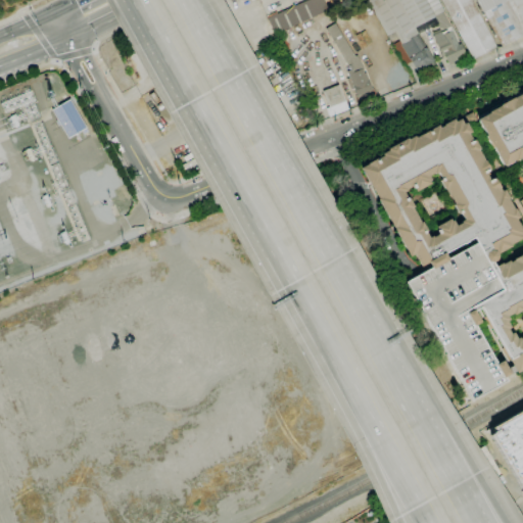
[(267,17),(303,0),(323,0),(327,9),(274,34),(267,17)]
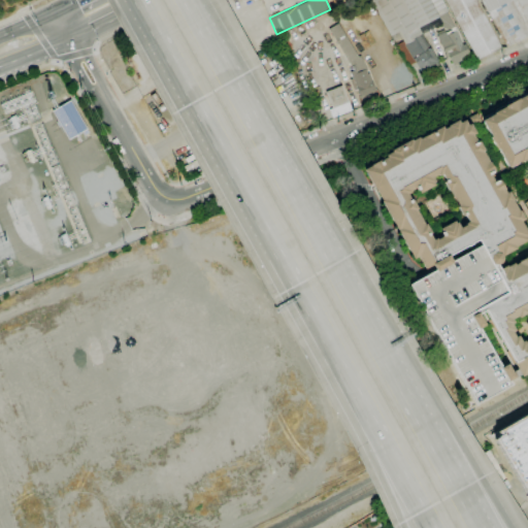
[(404,44),(400,37),(392,41),(370,0),(428,0),(437,15),(437,17),(419,27),(423,33),(421,34),(413,38),(413,39),(404,44)]
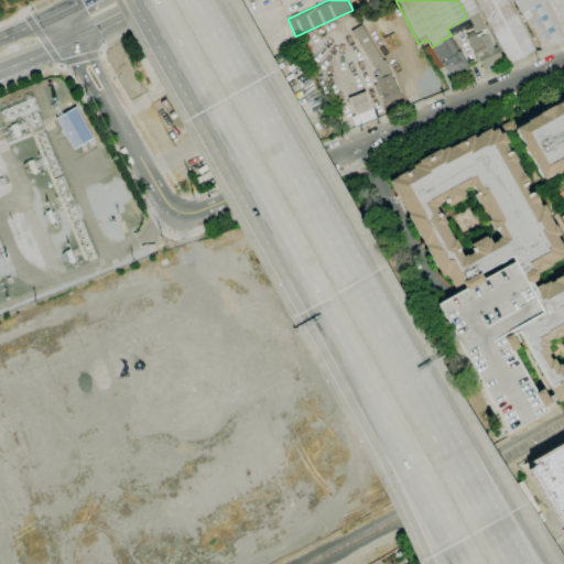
[(472,0),(478,11),(467,17),(457,0),(472,0)]
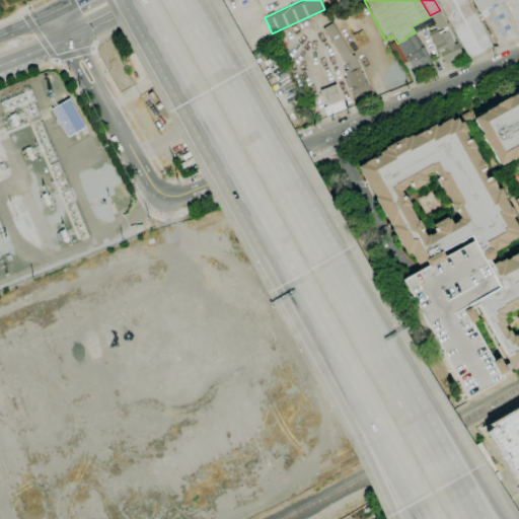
[(518,0),(437,0),(468,60),(518,32),(518,0)]
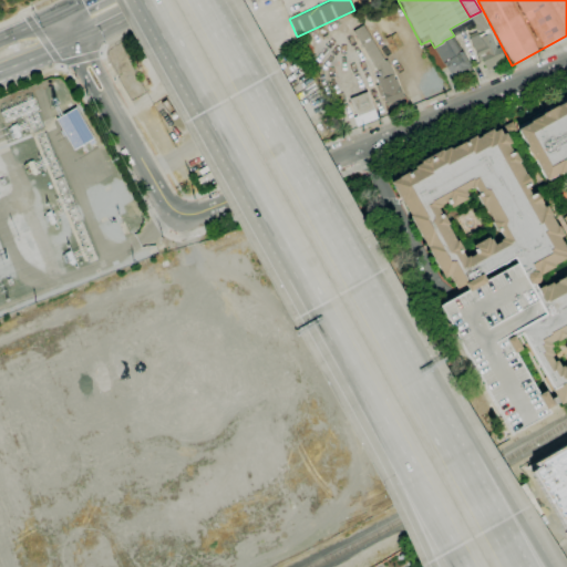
[(352,30),(362,24),(383,60),(385,60),(393,74),(392,75),(392,74),(380,79),(379,74),(352,30)]
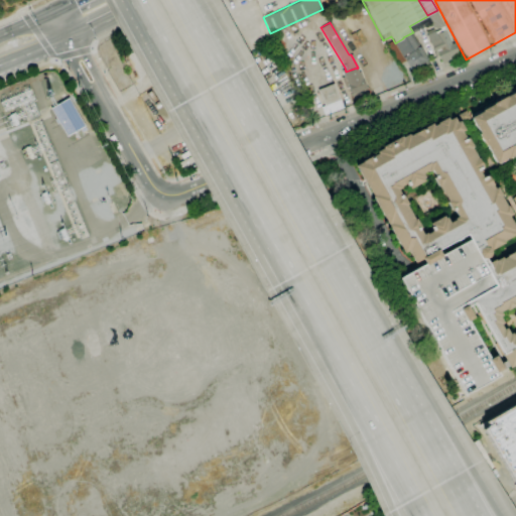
[(425,34),(434,30),(435,31),(440,29),(441,31),(445,30),(450,43),(454,41),(460,55),(441,63),(435,50),(433,51),(425,34)]
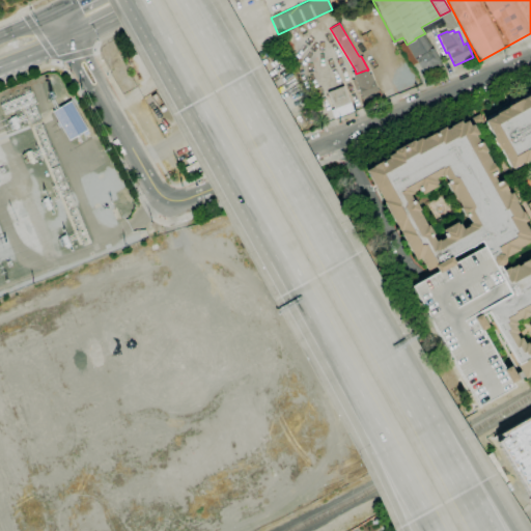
[(406,45),(407,45),(415,39),(415,38),(423,34),(431,48),(414,58),(415,59),(414,59),(406,45)]
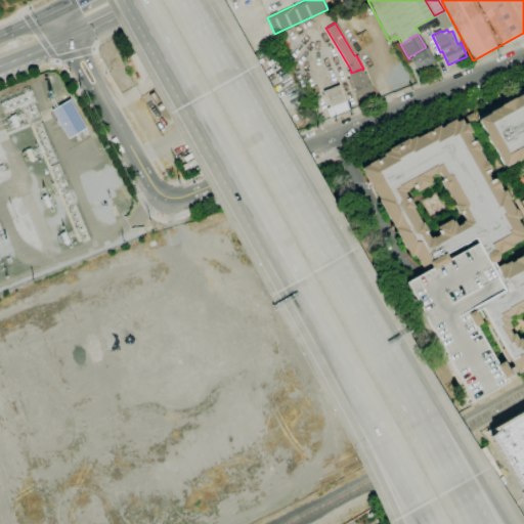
[(408,57),(426,47),(434,59),(417,71),(409,58),(408,57)]
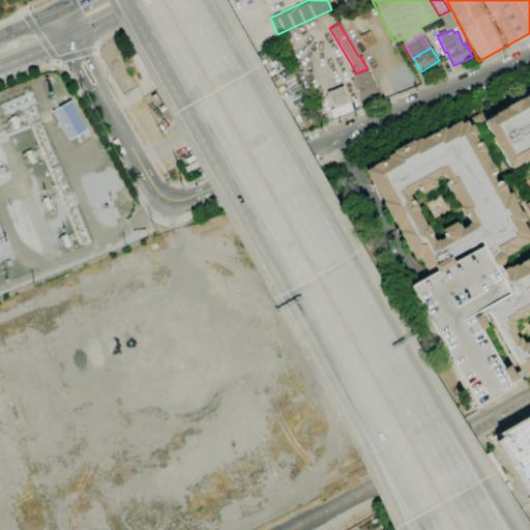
[(360,96),(357,89),(354,90),(350,80),(352,79),(350,71),(354,69),(355,74),(366,69),(366,70),(367,74),(370,72),(376,90),(360,96)]
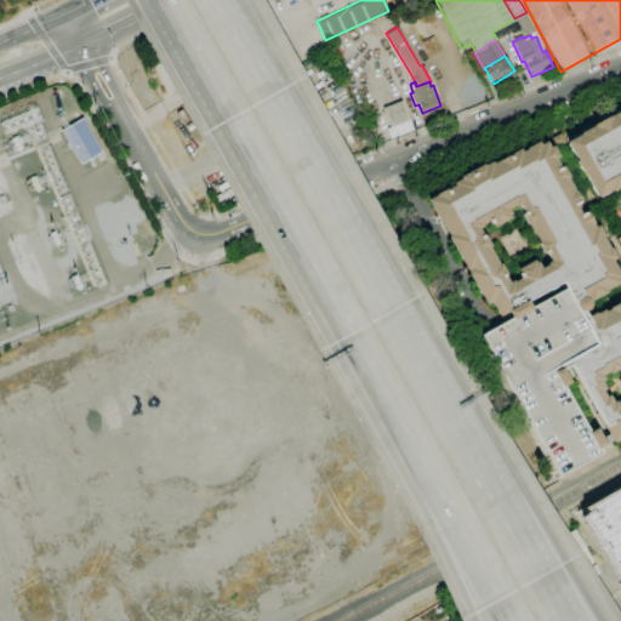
[(391,138),(386,129),(389,126),(381,108),(400,100),(412,129),(391,138)]
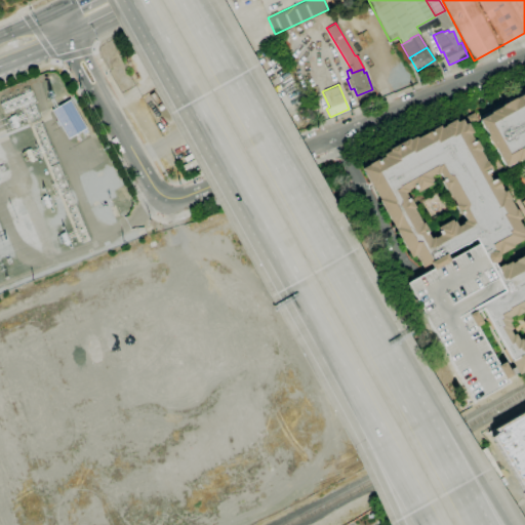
[(505,167),(479,120),(490,113),(501,106),(515,98),(524,92),(524,156),(517,161),(517,160),(505,167)]
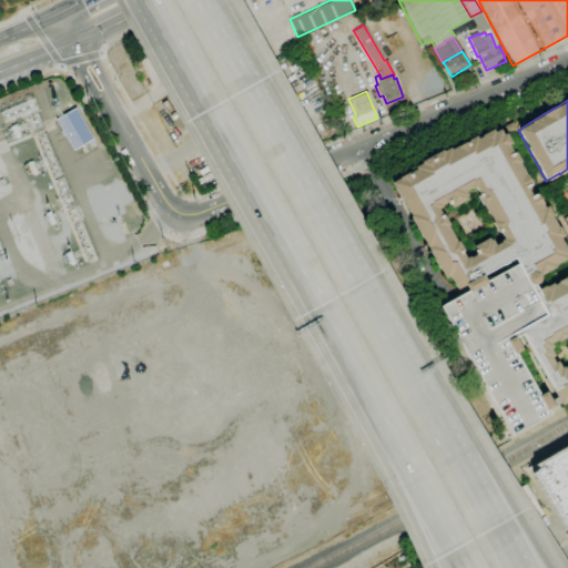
[(70,150),(91,141),(78,108),(57,117),(70,150)]
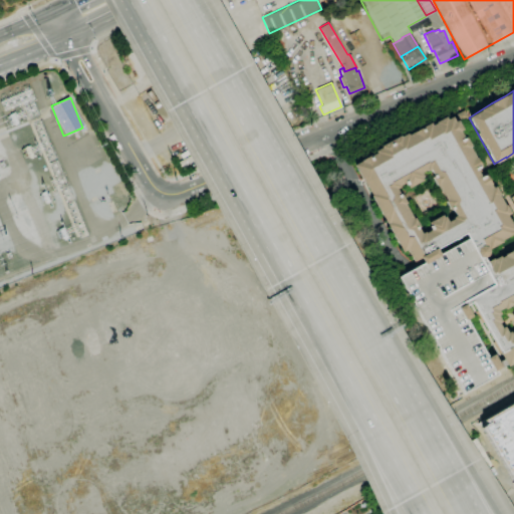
[(461,122),(457,114),(464,110),(468,118),(461,122)]
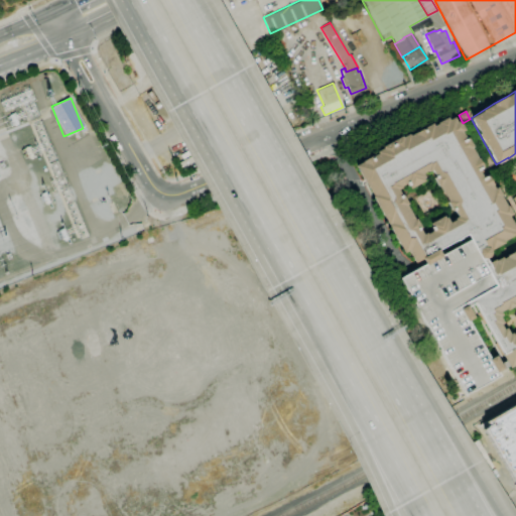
[(486,265),(472,240),(468,234),(462,238),(462,239),(458,241),(458,240),(439,250),(442,256),(442,257),(427,265),(426,264),(423,259),(416,263),(409,251),(405,253),(373,197),(374,197),(368,185),(367,185),(356,166),(363,162),(363,161),(372,156),(373,157),(378,153),(377,152),(384,148),(383,147),(402,136),(403,137),(409,134),(410,136),(432,124),(433,126),(438,124),(437,123),(447,117),(448,120),(455,117),(457,122),(460,121),(465,130),(463,132),(466,139),(468,137),(474,147),(472,148),(478,158),(479,158),(484,167),(479,170),(483,178),(488,175),(493,184),(493,185),(494,188),(497,186),(502,196),(501,197),(506,206),(508,206),(513,215),(509,217),(515,228),(515,230),(514,232),(515,235),(504,242),(504,243),(491,251),(492,252),(490,257),(486,259),(489,263),(486,265)]
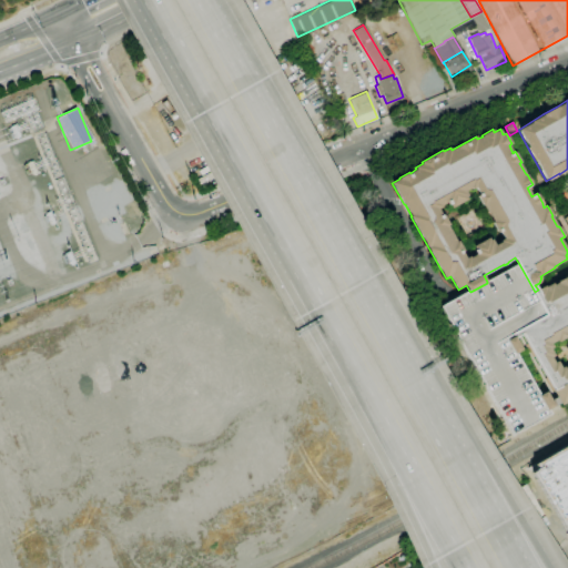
[(487,282),(519,264),(535,292),(548,315),(514,334),(516,337),(523,350),(516,353),(539,395),(546,392),(550,401),(554,406),(548,409),(550,414),(543,418),(520,430),(513,434),(497,405),(496,406),(484,385),(485,384),(470,357),(469,358),(458,337),(442,306),(449,302),(469,291),(470,292),(487,283),(487,282)]
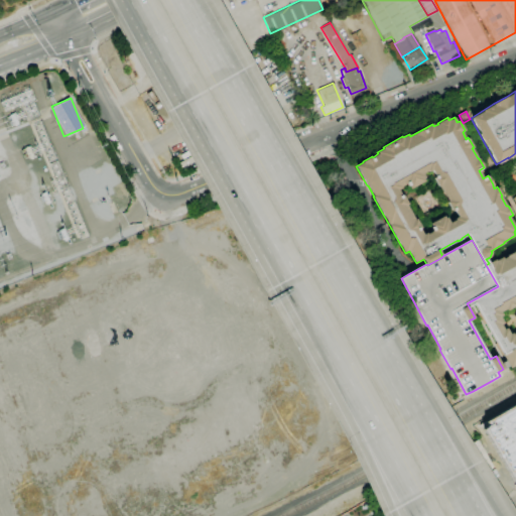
[(515,364),(510,368),(509,367),(504,370),(503,369),(500,364),(506,361),(502,355),(504,354),(475,303),(469,306),(467,303),(498,286),(486,265),(489,263),(495,259),(496,261),(502,257),(503,259),(507,257),(506,256),(515,250),(515,364)]
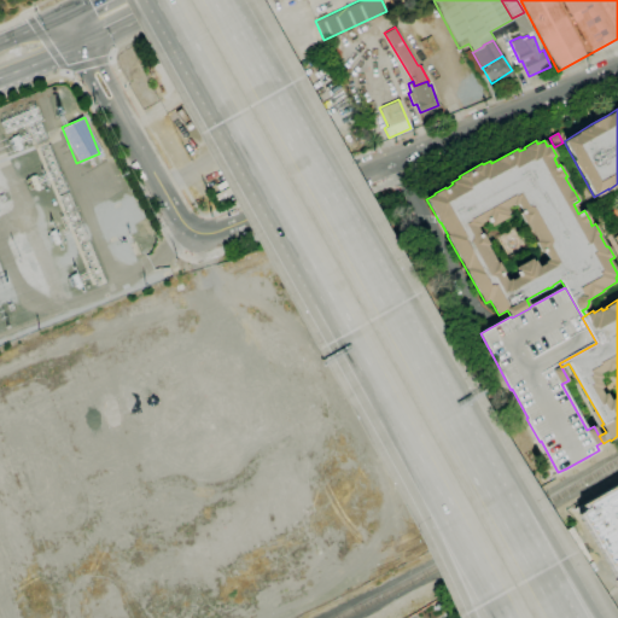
[(583,501),(617,481),(617,558),(588,507),(583,501)]
